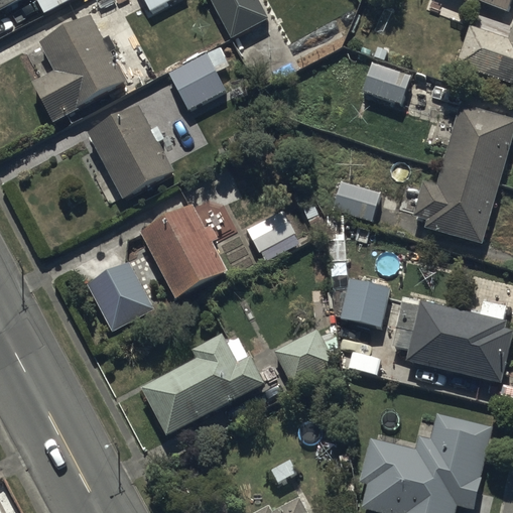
[(0,11),(0,9),(17,0),(0,0),(0,11)]
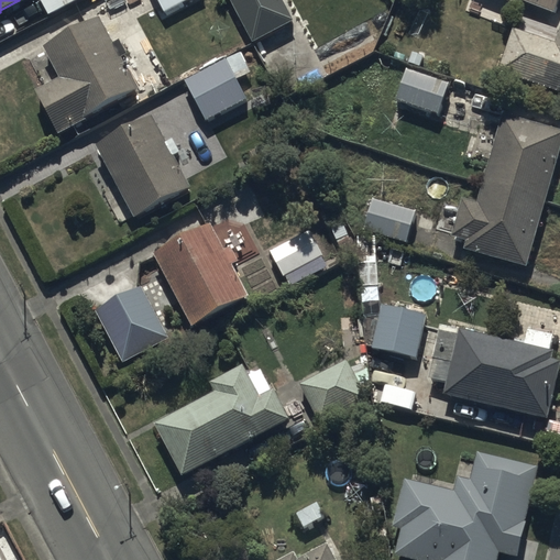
[(156,0),(163,12),(186,0),(156,0)]
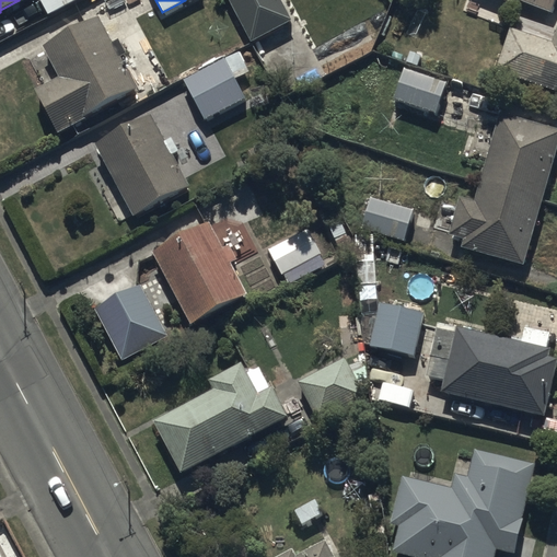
[(292,20),(281,0),(228,0),(251,42),(292,20)]
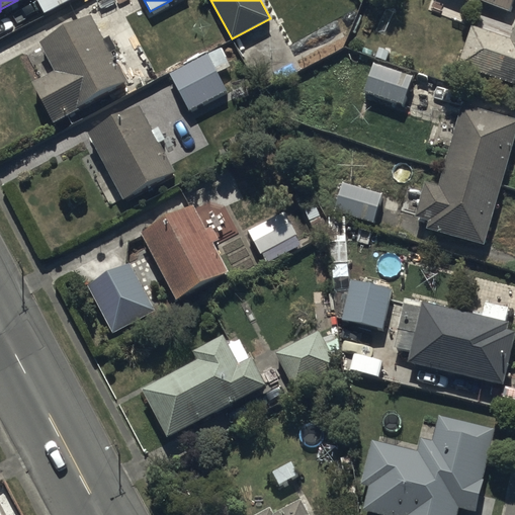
[(469,0),(475,2),(476,0),(482,0),(510,12),(514,0),(469,0)]
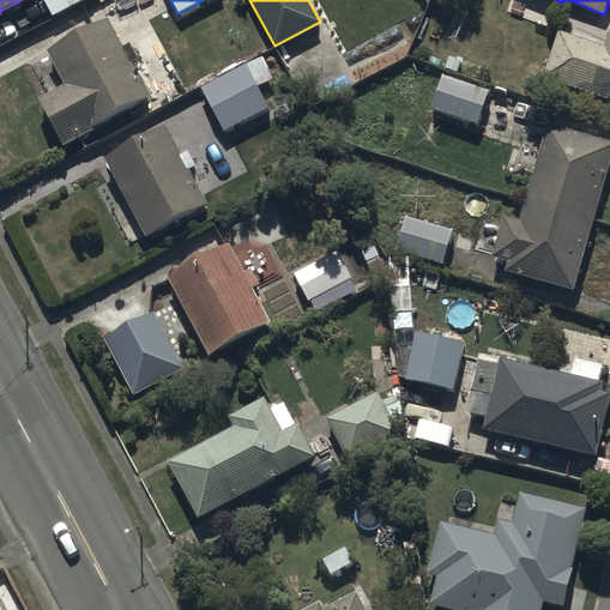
[(122,46),(108,17),(46,49),(62,84),(38,96),(64,145),(96,128),(94,126),(151,96),(133,61),(138,58),(130,42),(122,46)]
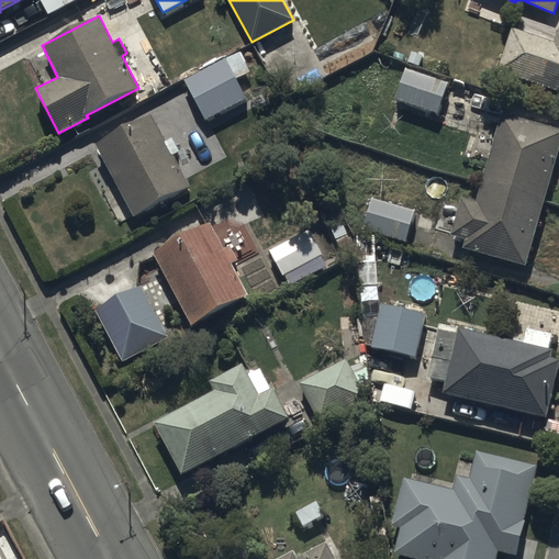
[(545,69),(540,84),(558,89),(558,24),(556,35),(539,29),(527,63),(545,69)]
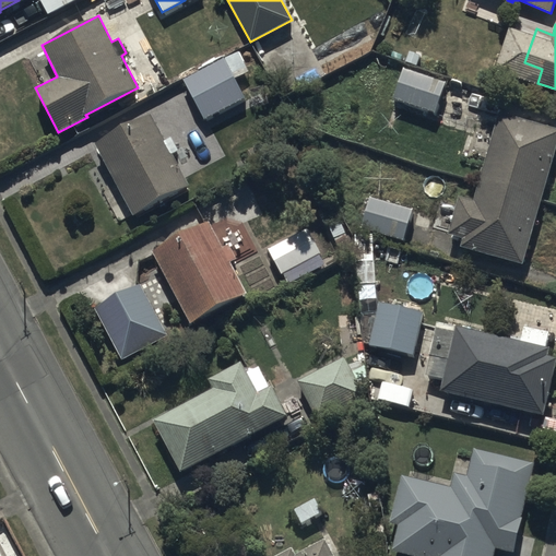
[(248,71),(237,50),(182,78),(202,118),(245,97),(235,78),(248,71)]
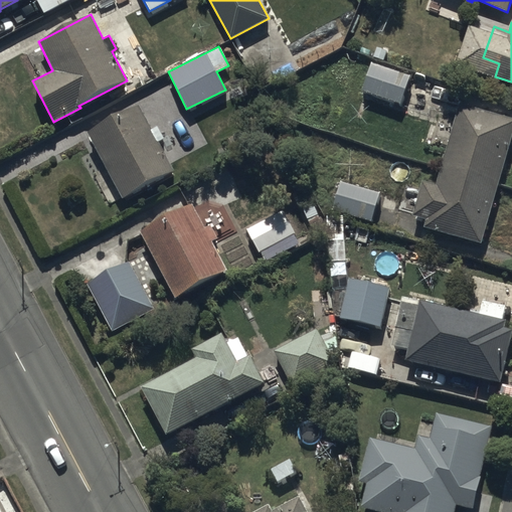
[(369,62),(360,91),(402,104),(411,76),(369,62)]
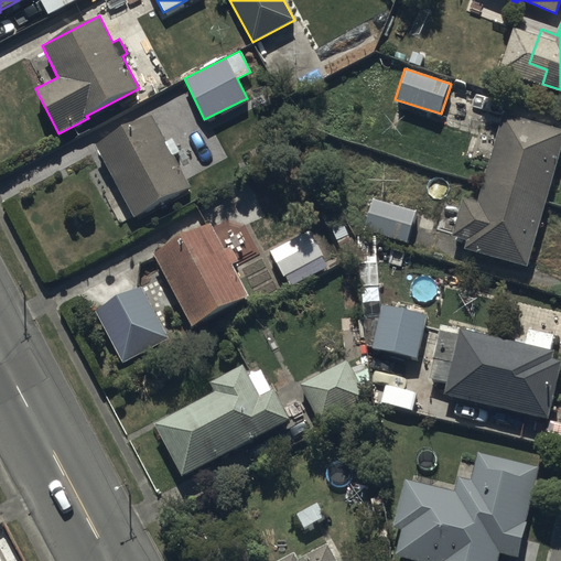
[(153,114),(97,144),(136,217),(191,187),(173,155),(180,152),(172,137),(166,140),(153,114)]
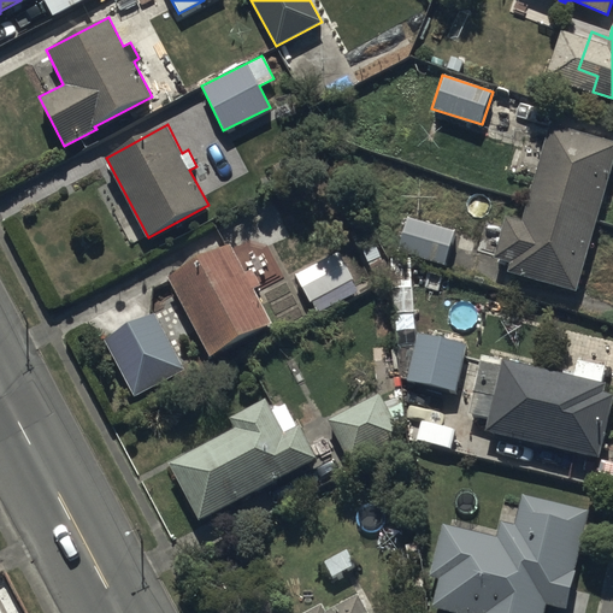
[(577,290),(612,161),(612,141),(548,124),(523,218),(506,214),(495,257),(512,261),(508,272),(577,290)]
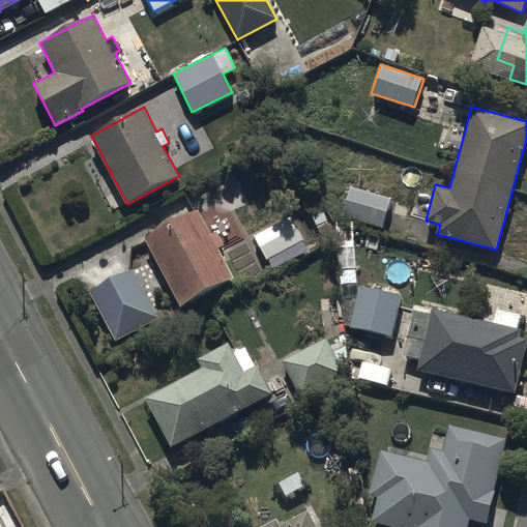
[(390,196),(351,183),(340,217),(380,230),(390,196)]
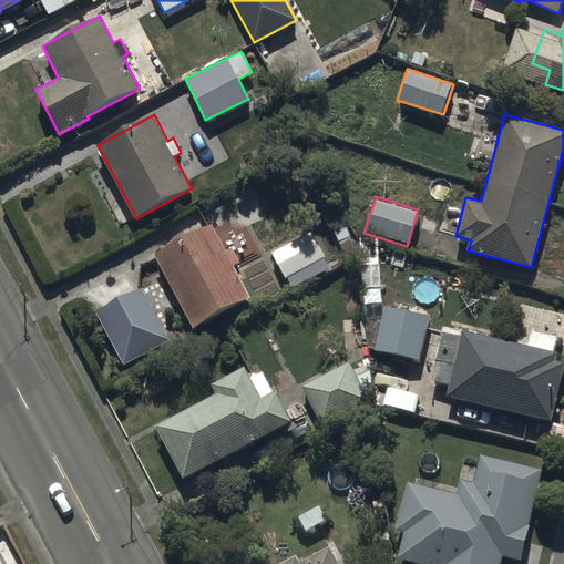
[(212,224),(154,254),(194,328),(250,299),(233,265),(239,262),(233,247),(226,250),(212,224)]
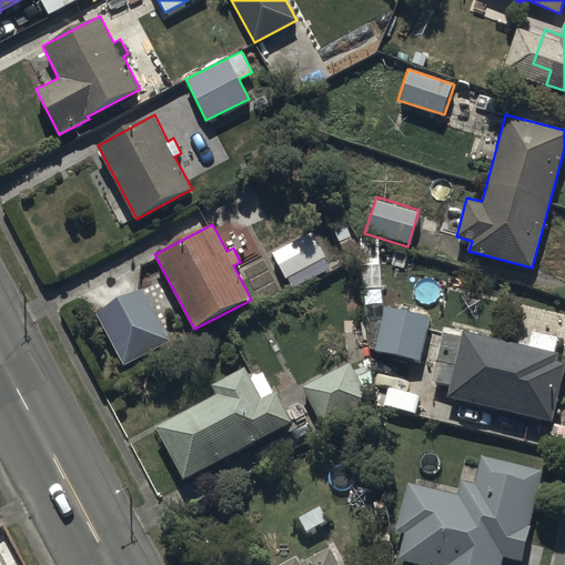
[(322,260),(325,258),(311,231),(270,253),(283,276),(286,274),(293,288),(328,269),(322,260)]
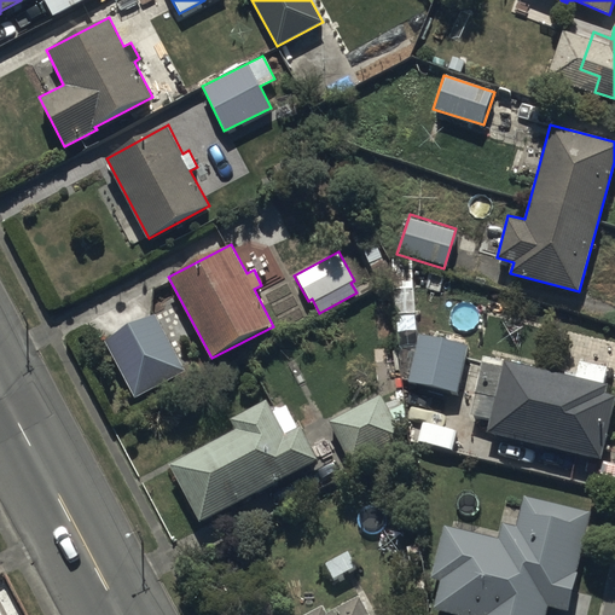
[(154,313),(104,340),(134,396),(185,370),(154,313)]
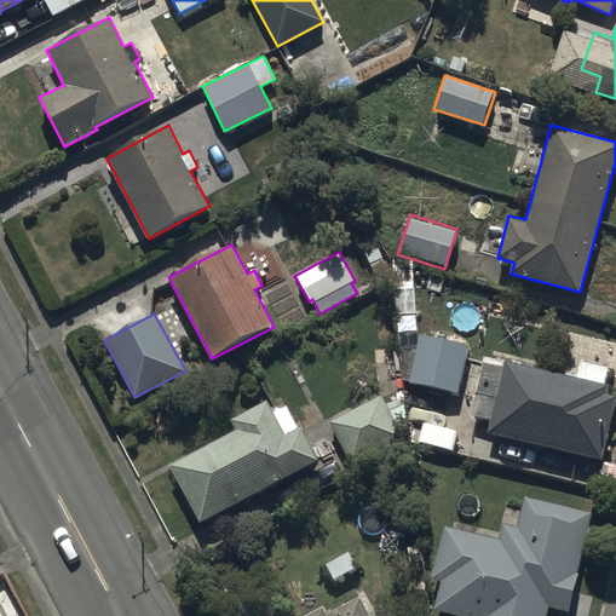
[(470,344),(420,333),(407,381),(455,395),(470,344)]
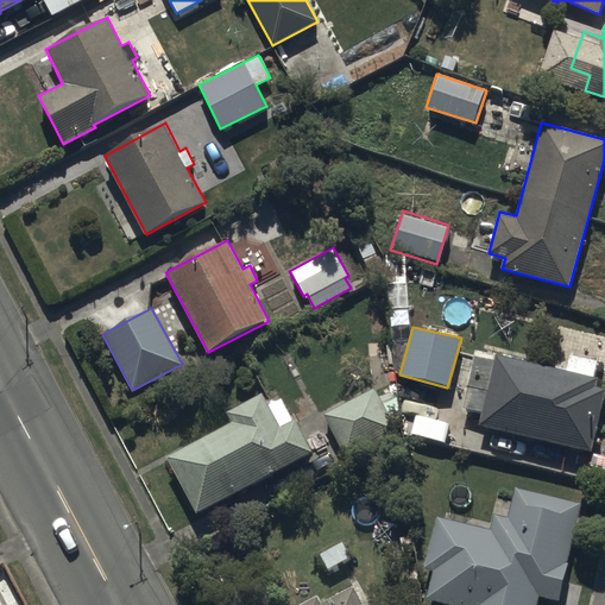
[(487,391),(480,423),(594,449),(604,402),(604,390),(597,389),(599,377),(594,376),(598,360),(568,353),(565,369),(496,353),(495,361),(472,355),(466,386),(487,391)]
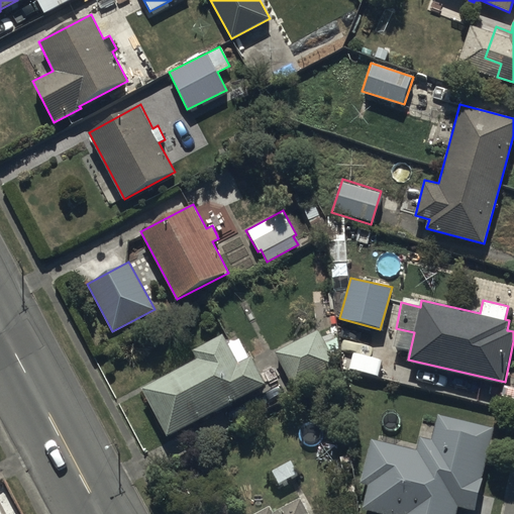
[(293,388),(334,363),(315,329),(273,354),(293,388)]
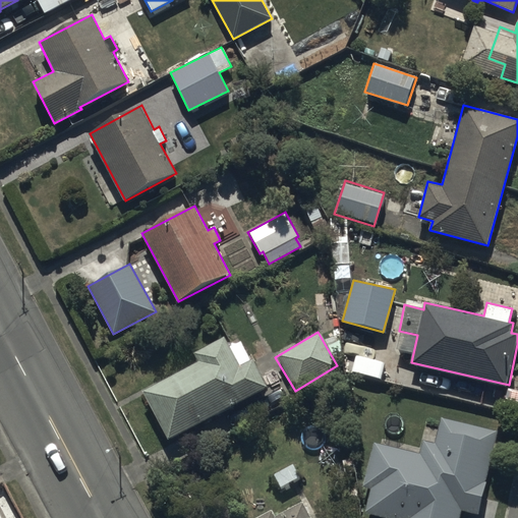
[(169,440),(267,386),(251,357),(250,358),(241,340),(230,346),(224,336),(191,353),(196,362),(142,392),(169,440)]
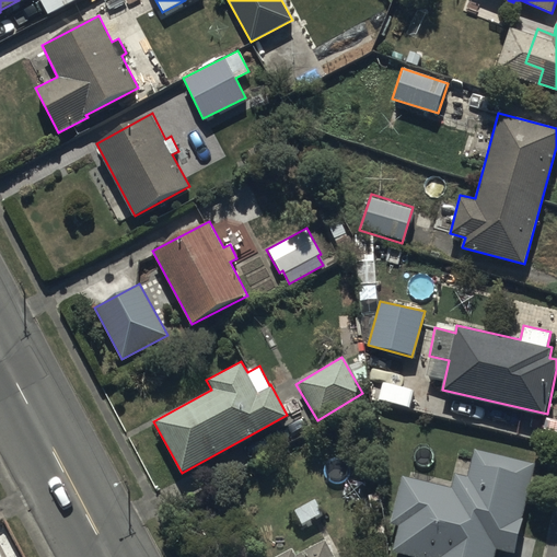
[(494,556),(497,548),(514,552),(534,459),(472,447),(466,475),(452,472),(449,486),(394,475),(383,523),(397,526),(392,550),(421,556),(494,556)]
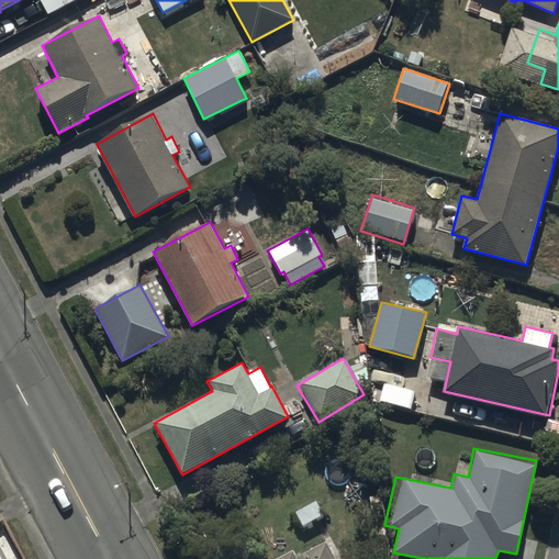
[(337,558),(328,543),(301,558),(297,550),(281,558),(337,558)]
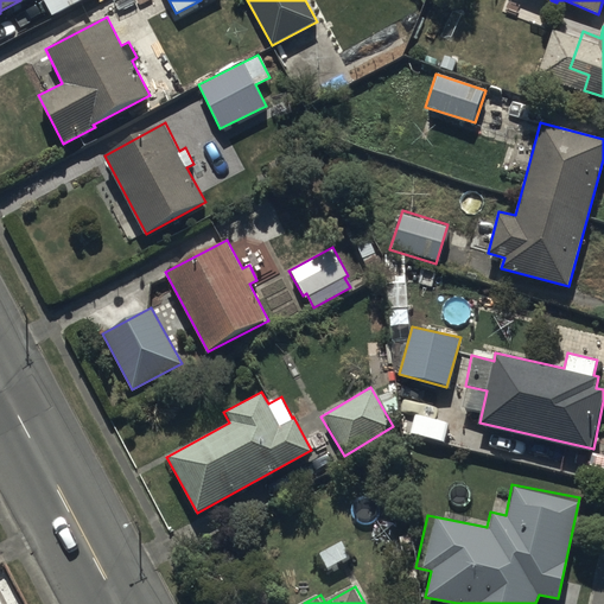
All buildings are outlined.
